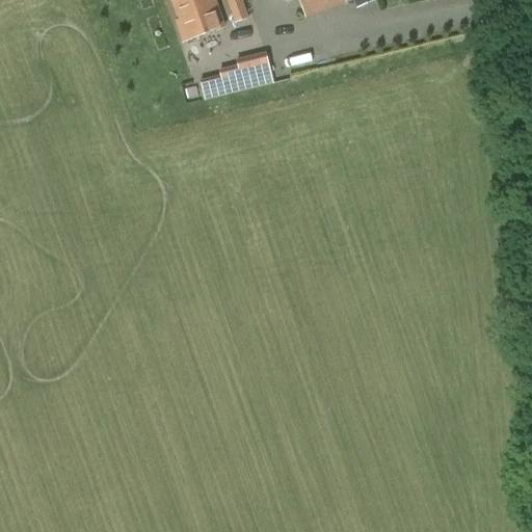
[(215,0),(190,0),(173,6),(179,22),(177,23),(184,44),(225,29),(215,0)]
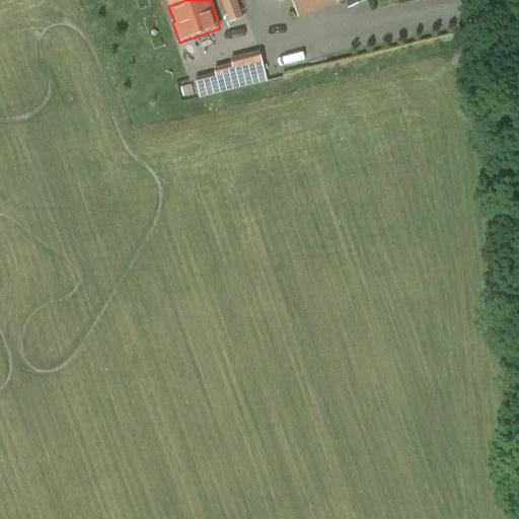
[(220,0),(229,24),(243,19),(235,0),(220,0)]
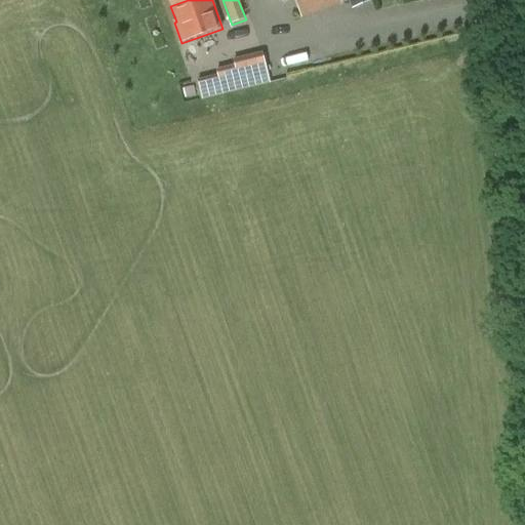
[(295,0),(300,14),(327,5),(325,0),(295,0)]
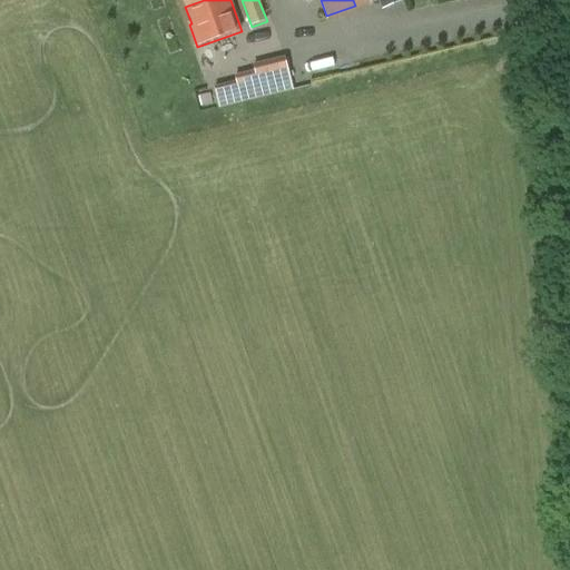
[(403,0),(377,0),(382,9),(403,0)]
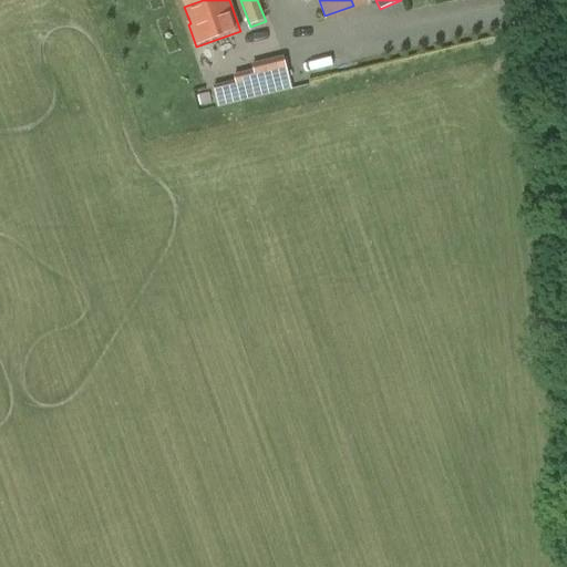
[(238,92),(288,80),(282,60),(233,72),(238,92)]
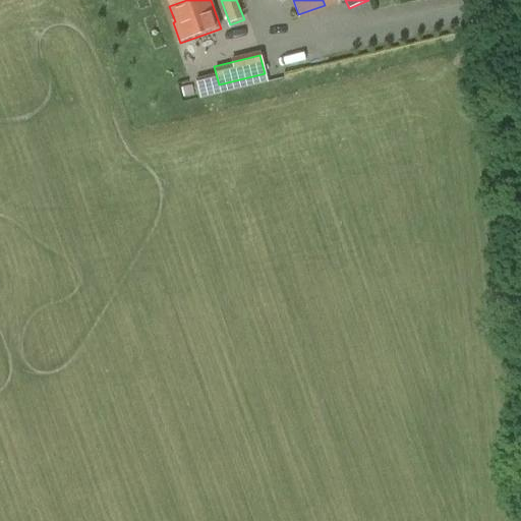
All buildings are outlined.
